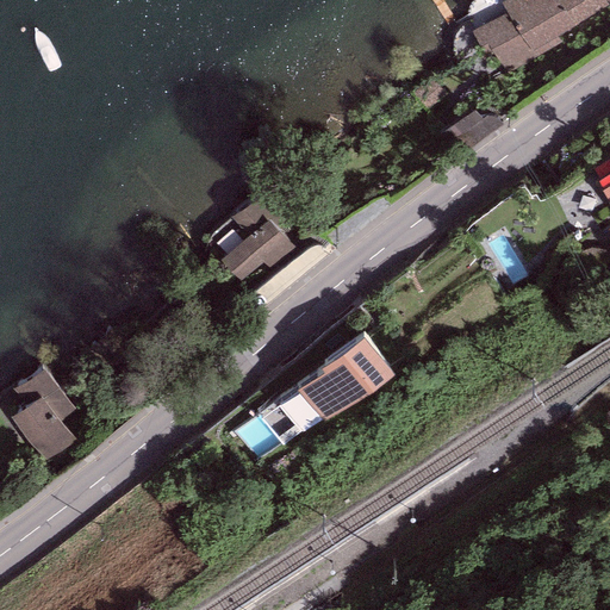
[(608,6),(603,0),(508,0),(503,4),(508,11),(473,33),(481,47),(489,43),(508,74),(561,41),(559,37),(608,6)]
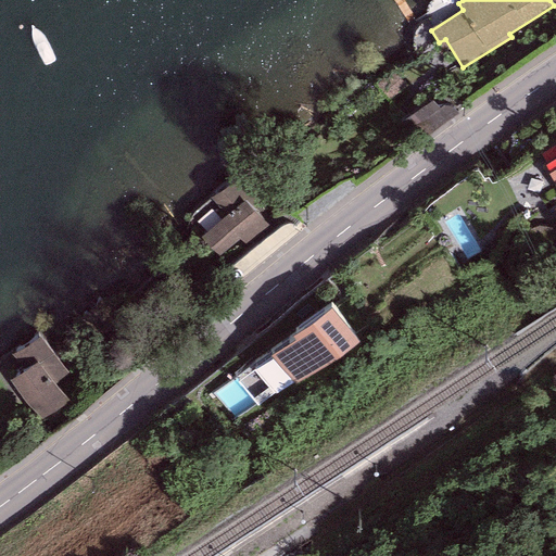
[(436,131),(457,114),(441,93),(419,112),(436,131)]
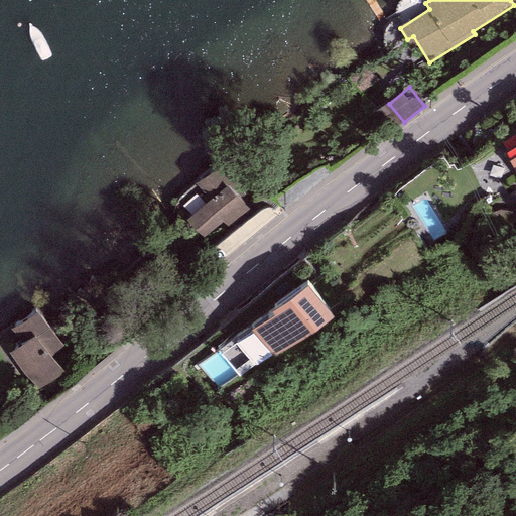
[(195,184),(209,201),(227,185),(232,190),(234,188),(217,167),(195,184)]
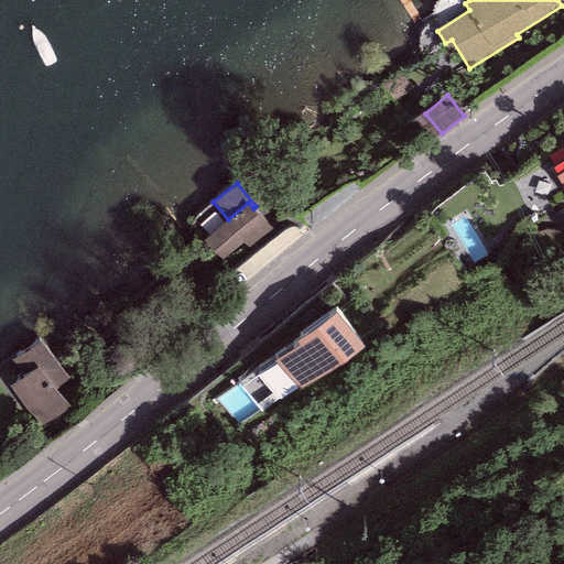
[(253,208),(248,203),(228,219),(204,241),(223,261),(243,242),(249,249),(272,229),(253,208)]
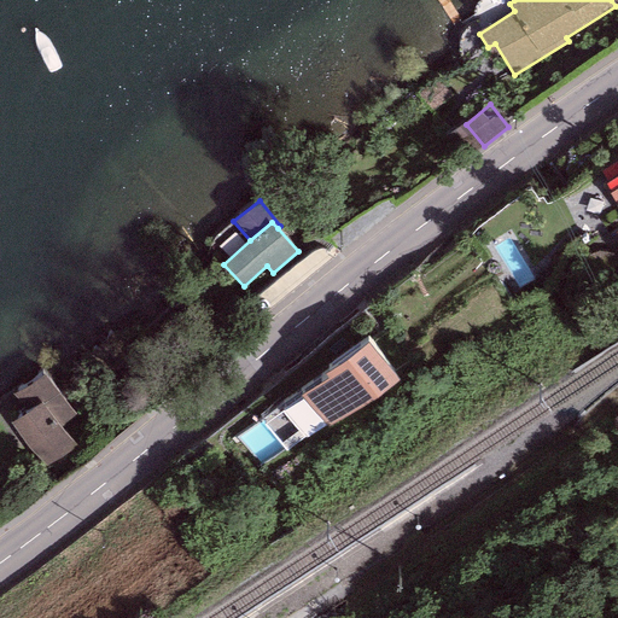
[(397,380),(369,343),(325,375),(327,379),(302,397),(303,398),(266,425),(286,455),(327,426),(330,429),(397,380)]
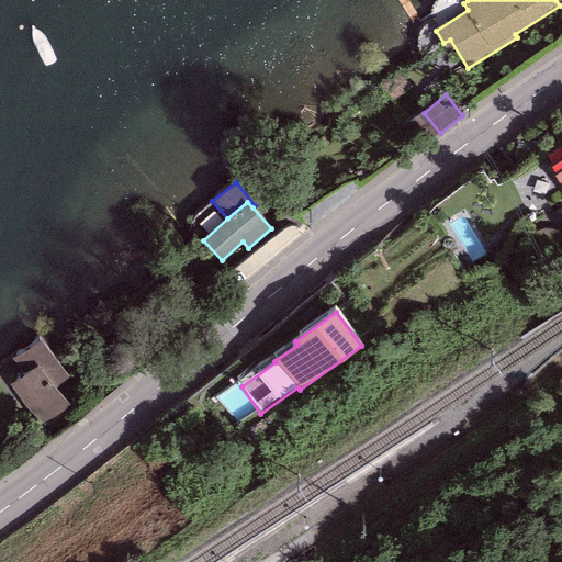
[(40,340),(13,360),(24,374),(10,385),(42,427),(69,406),(55,388),(68,378),(40,340)]
